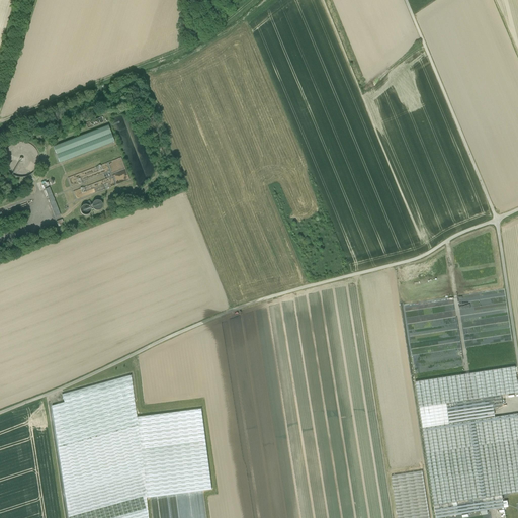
[(49,200),(48,200),(55,218),(60,216),(54,198),(53,198),(49,200)]
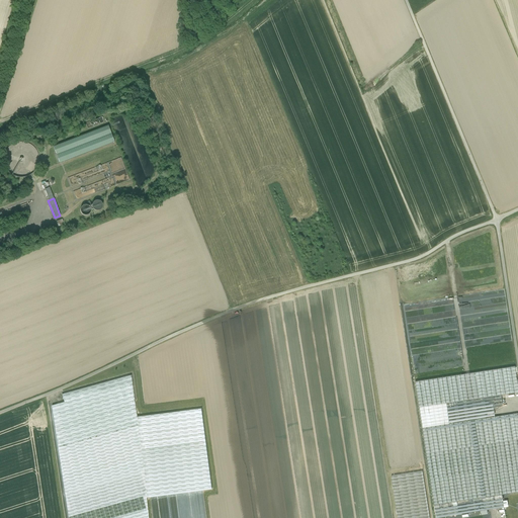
[(517,390),(515,367),(415,382),(426,454),(517,439),(517,413),(495,417),(494,410),(502,405),(501,396),(517,393),(517,390)]
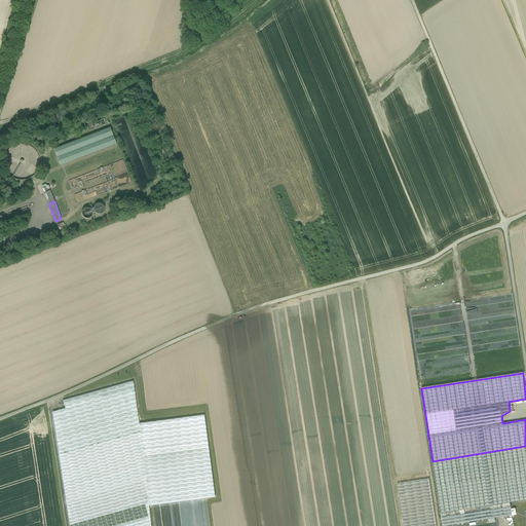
[(133,381),(63,401),(65,409),(52,412),(69,525),(150,525),(149,505),(146,477),(139,421),(133,382),(133,381)]
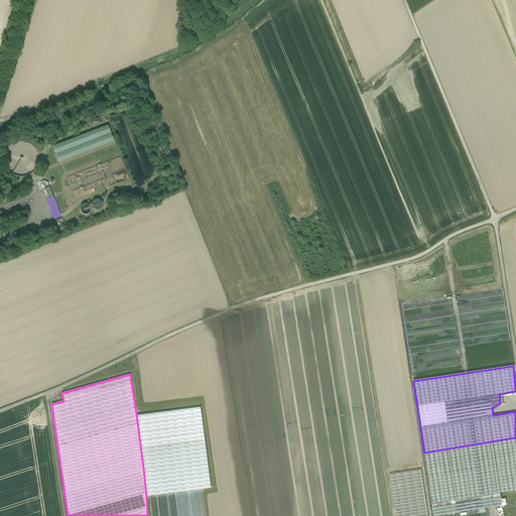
[(203,404),(136,413),(143,468),(146,496),(212,489),(203,404)]
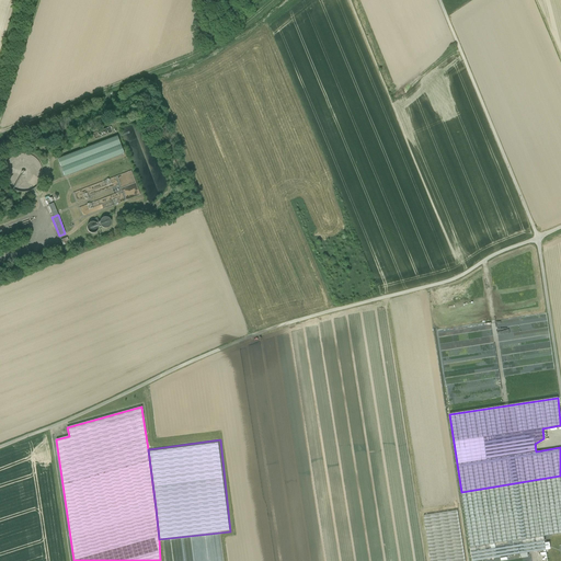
[(560,476),(461,492),(470,548),(544,536),(560,533),(560,476)]
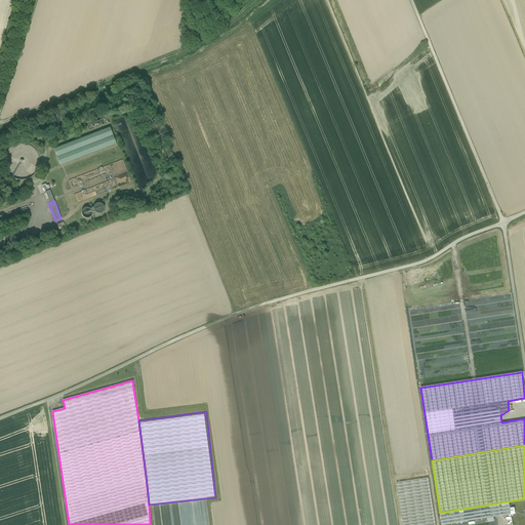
[(435,524),(428,478),(397,482),(402,524),(435,524)]
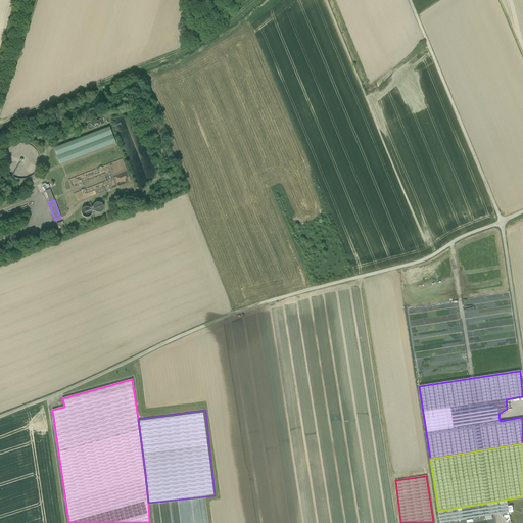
[(507,500),(486,503),(488,516),(509,513),(508,507),(507,500)]
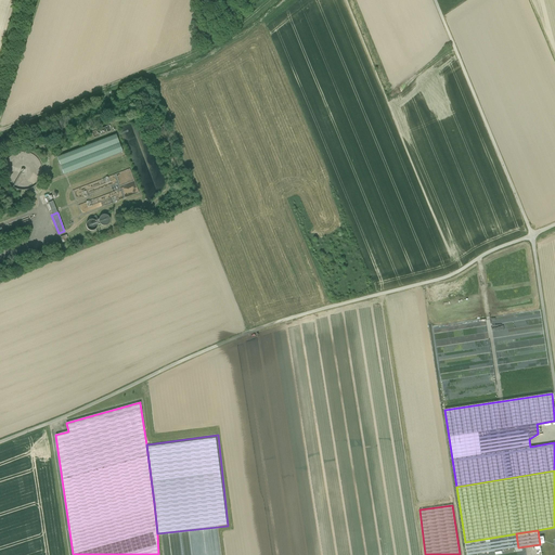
[(516,533),(465,542),(466,554),(467,554),(518,547),(516,533)]
